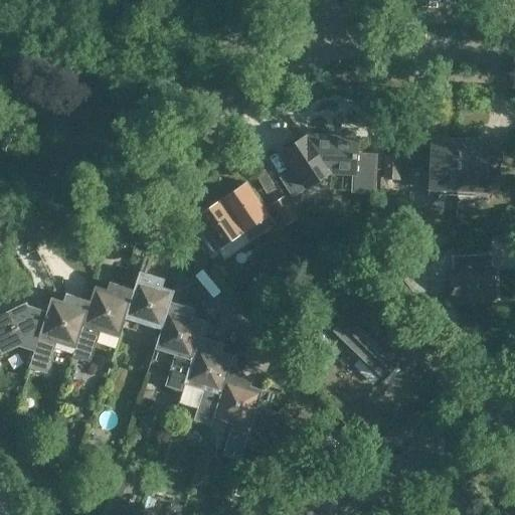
[(307,136),(286,150),(298,167),(284,176),(296,194),(330,171),(335,172),(335,174),(351,174),(351,172),(354,173),(353,192),(374,193),(375,156),(355,155),(356,140),(308,137),(307,136)]
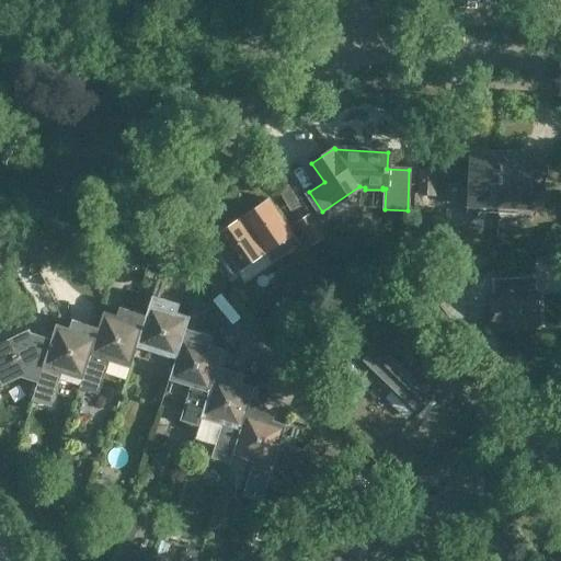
[(499,212),(501,151),(470,150),(470,153),(457,153),(455,185),(446,185),(445,202),(467,203),(467,210),(499,212)]
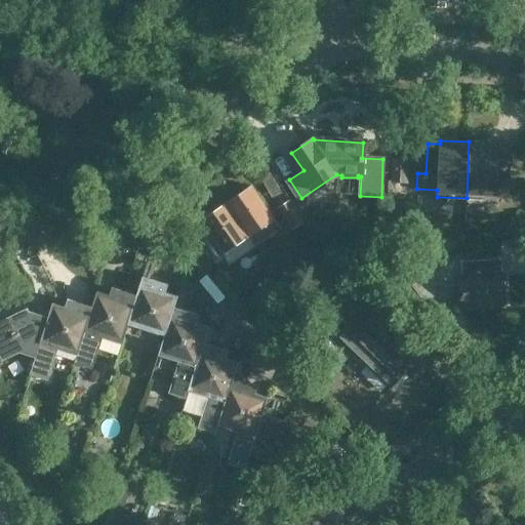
[(469,142),(467,198),(495,199),(496,176),(509,177),(510,147),(497,146),(497,143),(469,142)]
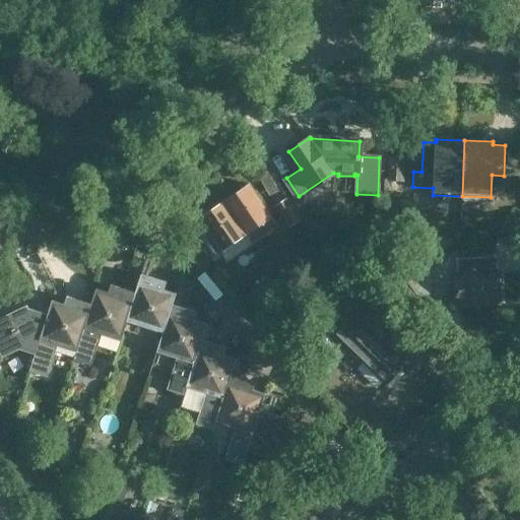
[(386,154),(385,179),(402,180),(403,155),(386,154)]
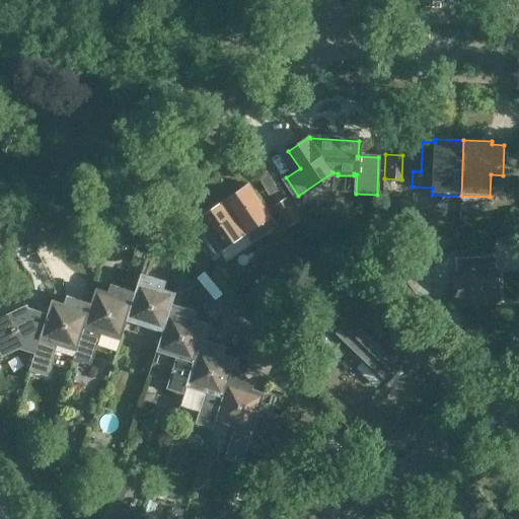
[(246,183),(221,201),(250,244),(268,232),(268,231),(276,226),(246,183)]
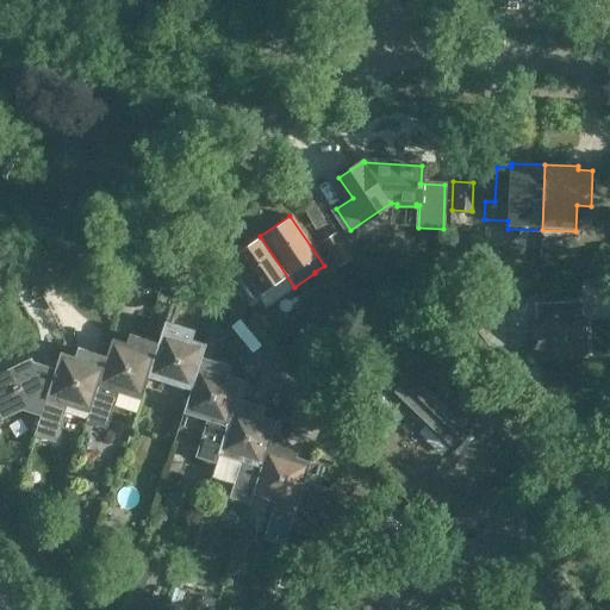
[(336,232),(321,242),(337,267),(353,257),(336,232)]
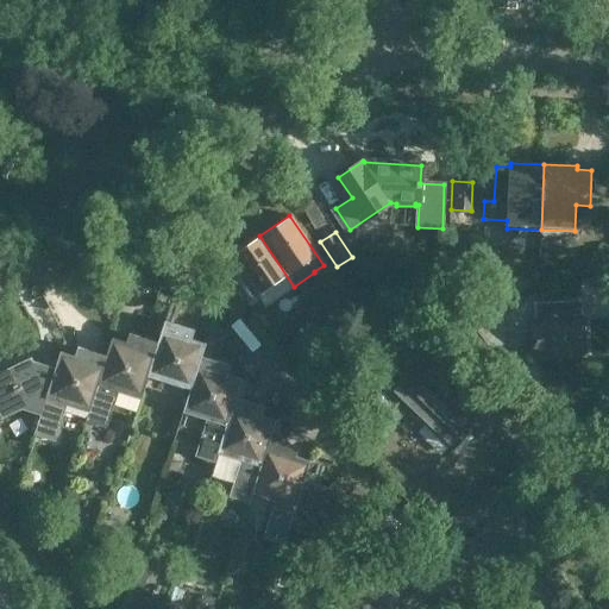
[(259,236),(231,255),(242,270),(230,278),(246,303),(258,295),(265,306),(294,287),(259,236)]
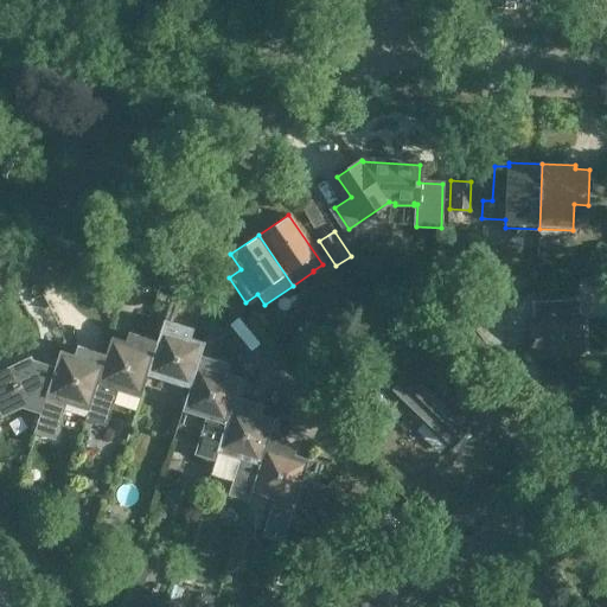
[(445,296),(446,264),(429,263),(428,281),(445,296)]
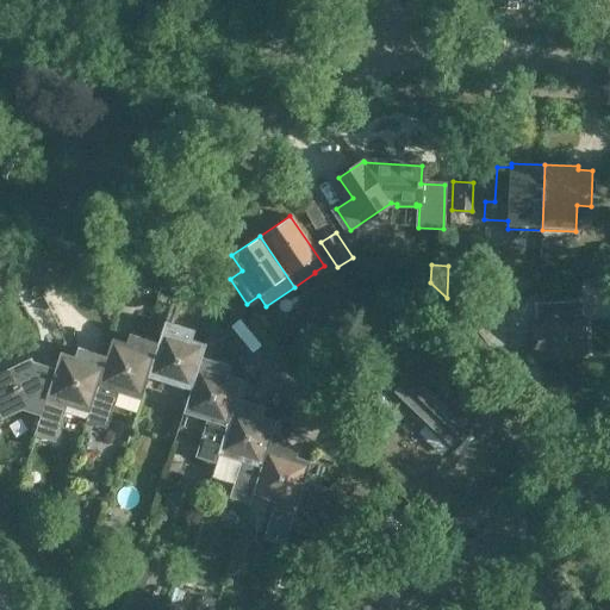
[(534,356),(586,353),(585,321),(583,321),(582,302),(541,305),(542,323),(524,324),(524,310),(506,318),(509,346),(527,344),(526,343),(533,343),(534,356)]
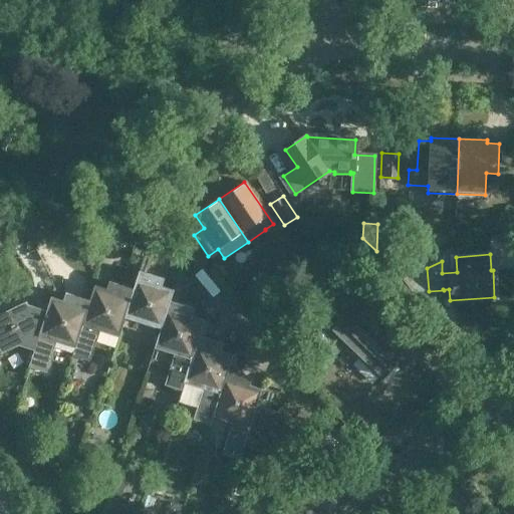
[(261,260),(269,272),(275,269),(266,256),(261,260)]
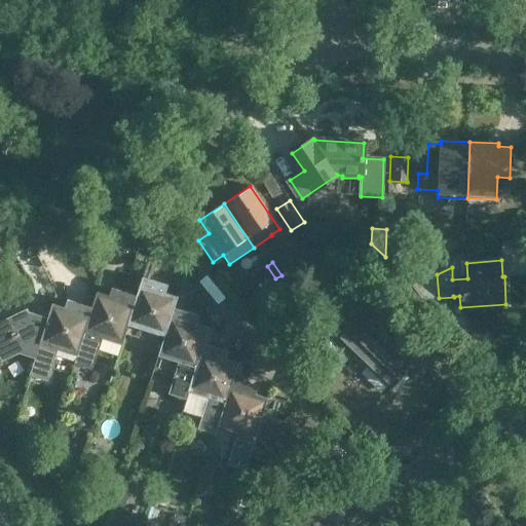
[(270,283),(275,278),(267,266),(262,270),(270,283)]
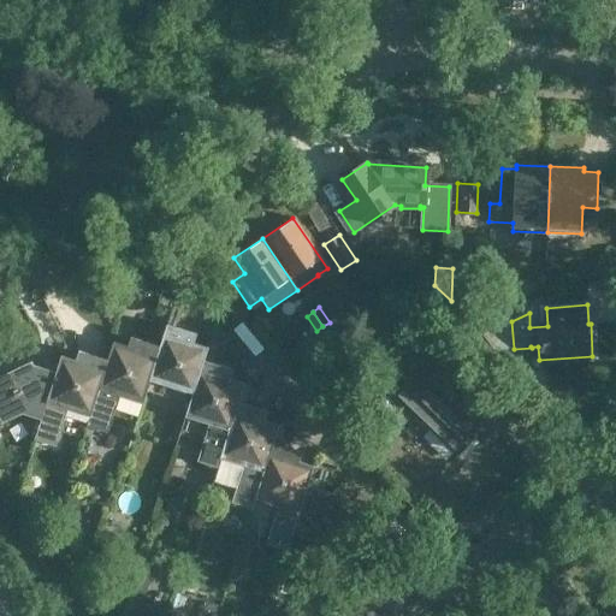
[(203,360),(208,349),(189,342),(193,333),(166,325),(159,347),(160,347),(146,391),(146,392),(187,407),(189,407),(203,360)]
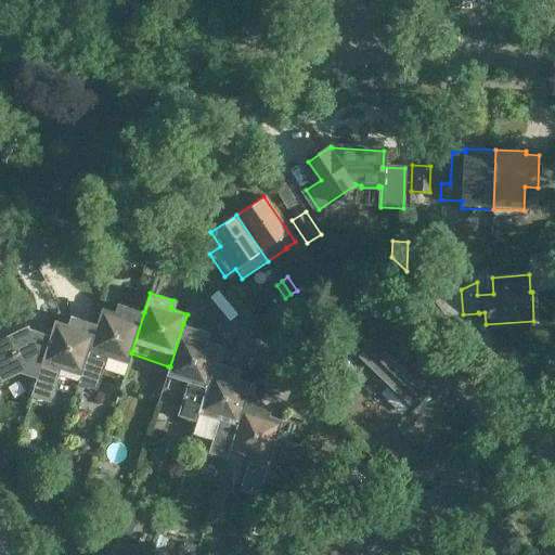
[(412,408),(428,390),(388,351),(410,330),(378,298),(368,309),(386,327),(374,339),(372,336),(355,355),(371,370),(372,369),(412,408)]
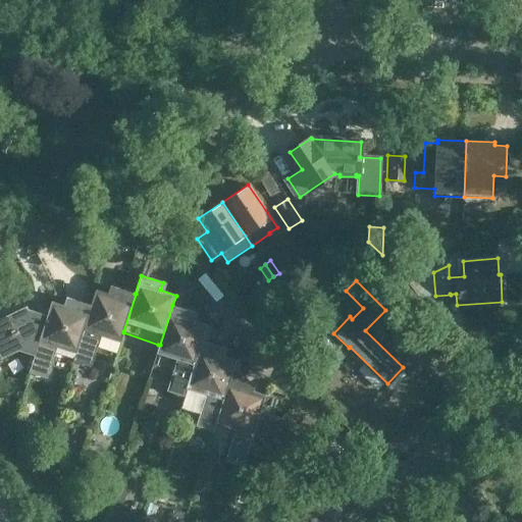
[(136,294),(135,294),(114,286),(111,295),(96,289),(90,305),(73,355),(71,360),(90,366),(100,337),(119,344),(123,332),(123,331),(136,294)]
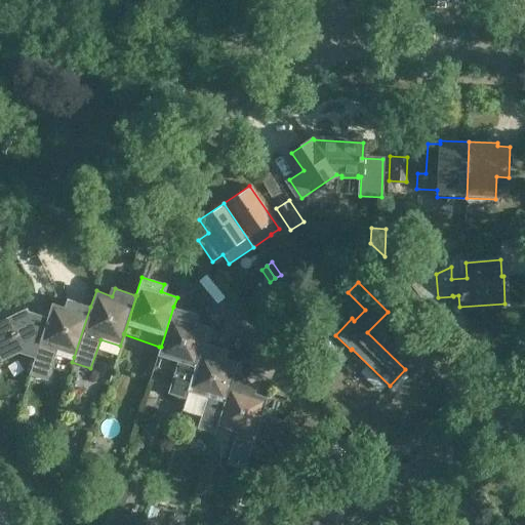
[(34,358),(34,357),(28,373),(46,379),(55,350),(74,357),(90,307),(71,299),(68,308),(51,301),(46,317),(47,317),(34,358)]
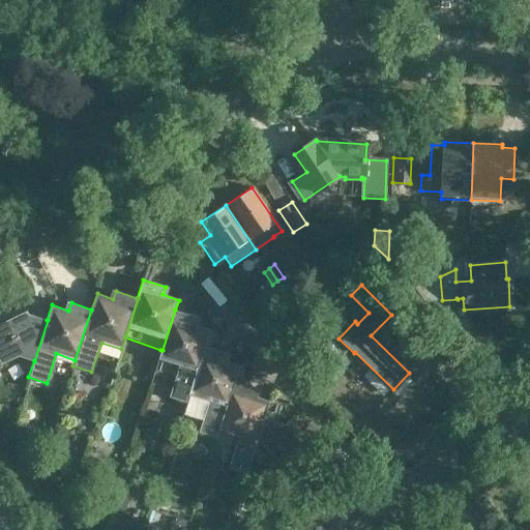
[(197,318),(175,310),(163,350),(160,350),(157,360),(178,367),(168,396),(186,403),(188,396),(204,345),(209,330),(194,325),(197,318)]
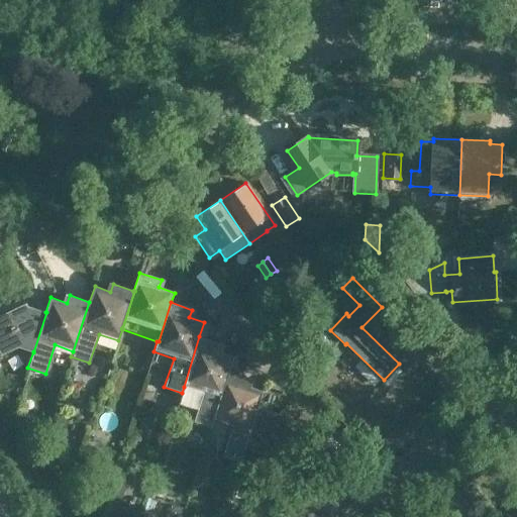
[(46,312),(45,312),(27,305),(25,303),(0,314),(0,352),(1,355),(18,346),(33,351),(33,352),(46,312)]
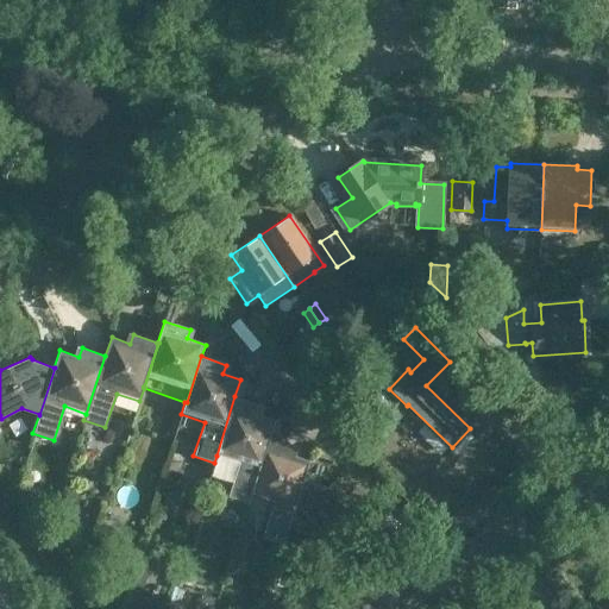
[(250,496),(269,438),(275,420),(256,414),(259,406),(234,396),(217,456),(238,463),(226,496),(249,503),(251,496),(250,496)]
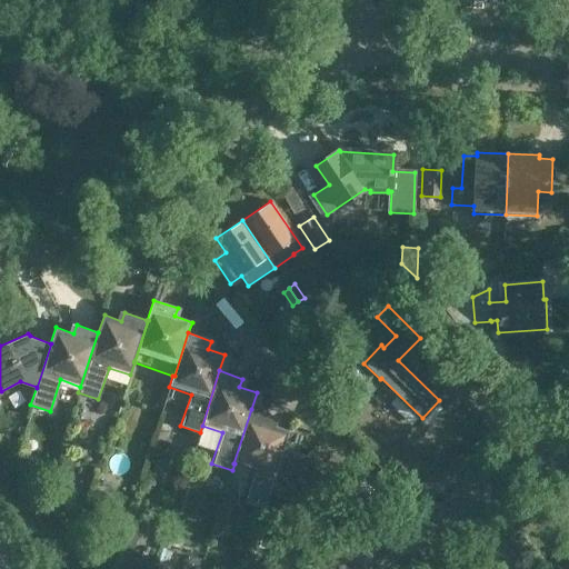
[(283,448),(289,431),(271,425),(273,417),(251,409),(233,463),(235,463),(255,470),(246,502),(265,508),(270,495),(269,493),(283,448)]
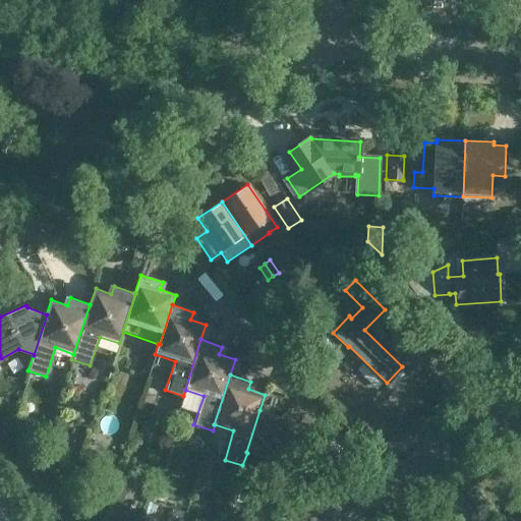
[(279,416),(259,410),(246,452),(247,453),(263,457),(273,469),(307,439),(284,411),(279,416)]
